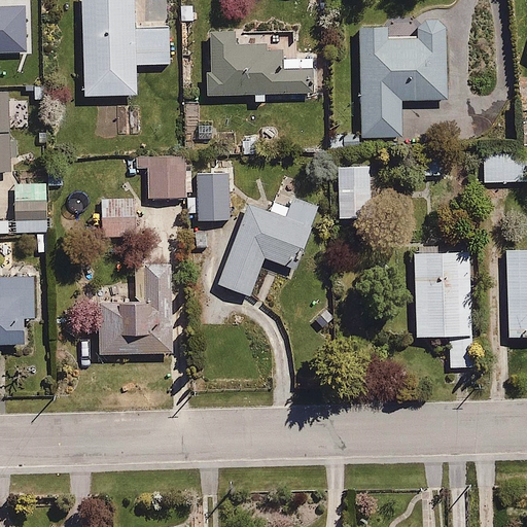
[(132,0),(80,0),(83,95),(136,94),(136,67),(175,66),(174,28),(133,28),(132,0)]
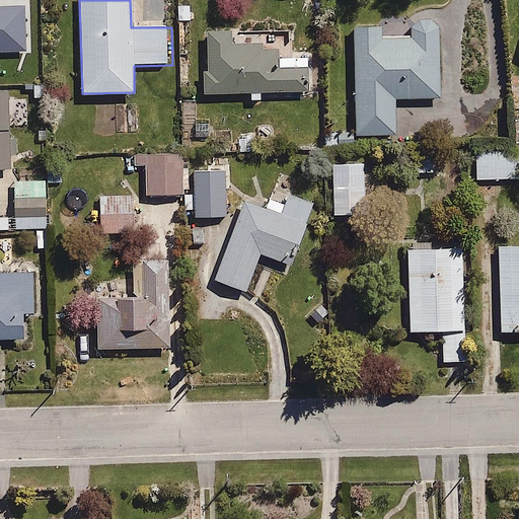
[(382,25),(355,25),(356,136),(397,136),(397,99),(440,99),(440,23),(409,23),(409,38),(382,39),(382,25)]
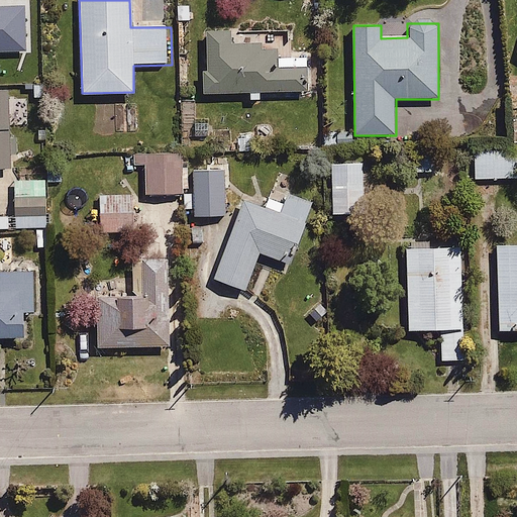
[(231,27),(202,28),(203,97),(303,94),(302,57),(277,58),(277,48),(259,48),(259,41),(231,41),(231,27)]
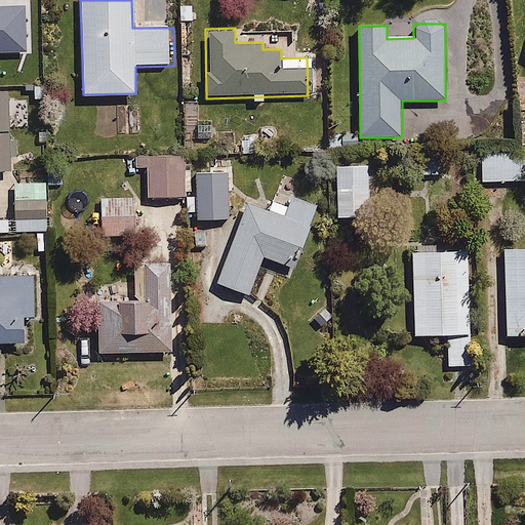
[(0,171),(10,171),(10,157),(16,157),(15,140),(10,140),(9,92),(0,92),(0,171)]
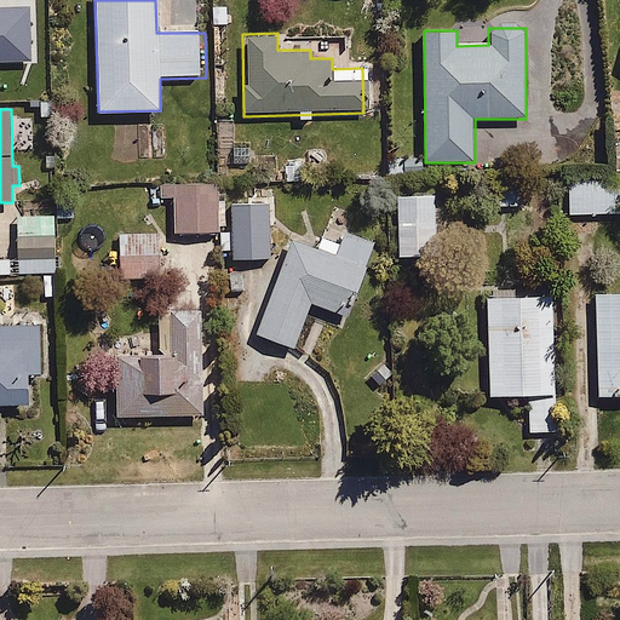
[(308,165),(282,165),(282,181),(308,181),(308,165)]
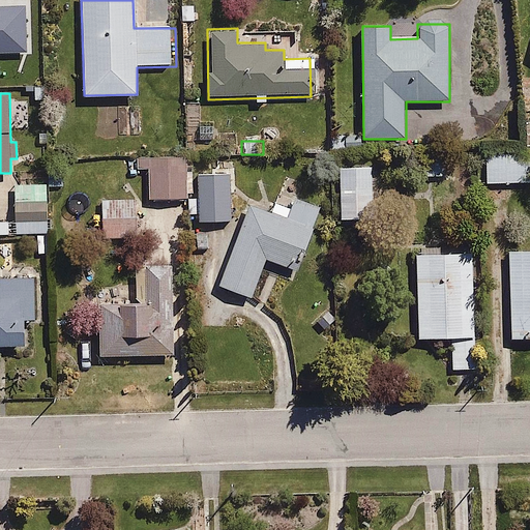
[(186,154),(147,154),(147,200),(187,199),(186,154)]
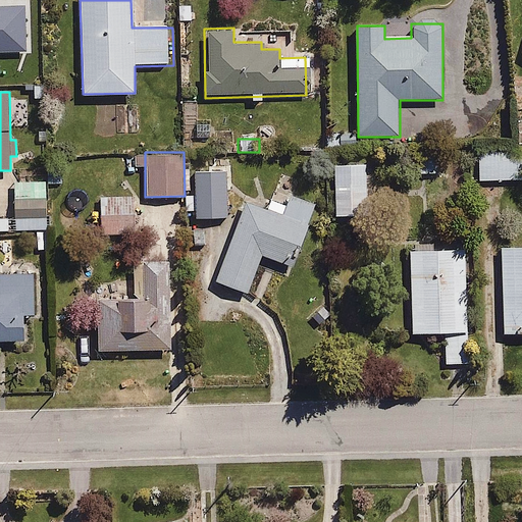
[(521,153),(477,155),(478,183),(521,180),(521,153)]
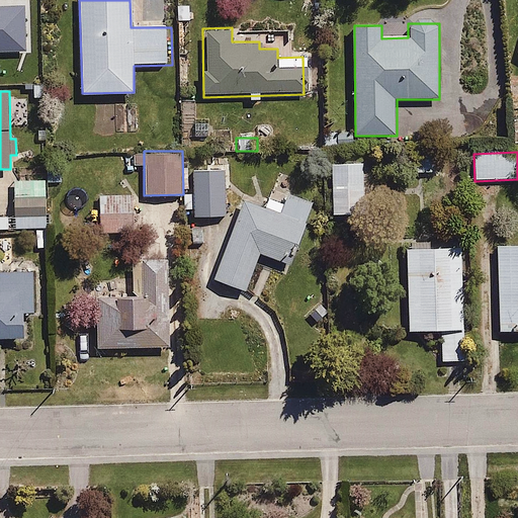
[(363,162),(332,162),(333,214),(364,213),(363,162)]
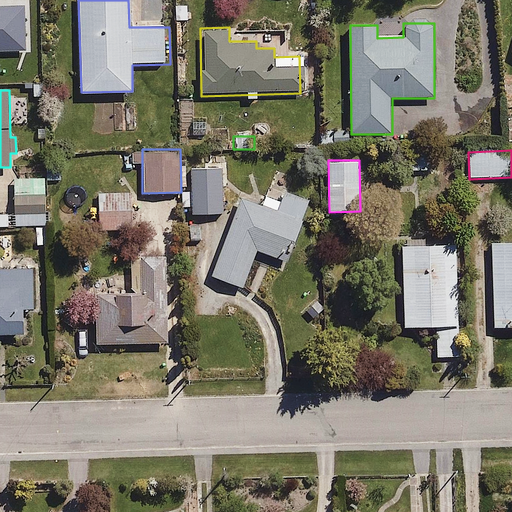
[(224,167),(190,169),(191,192),(182,192),(183,208),(192,207),(193,214),(226,212),(224,167)]
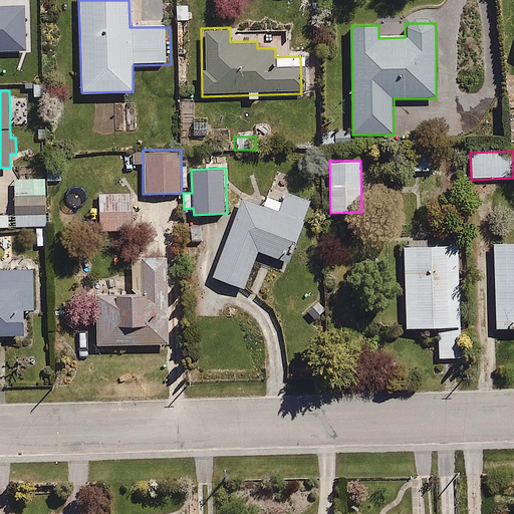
[(133,193),(97,193),(97,235),(133,235),(133,193)]
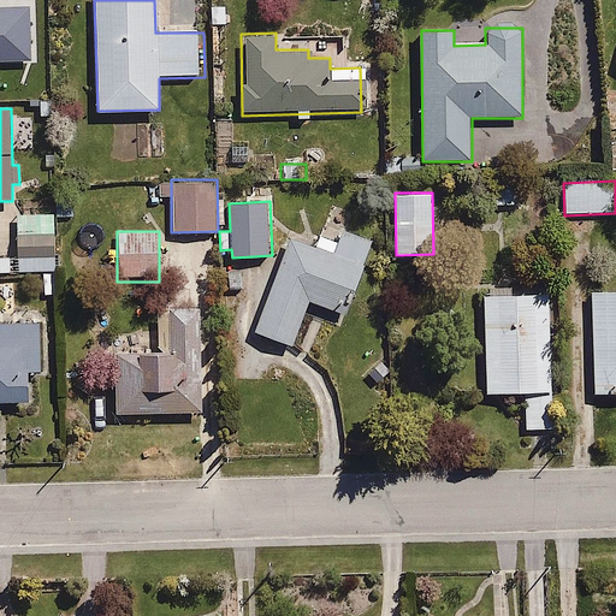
[(332,255),(290,240),(258,332),(294,345),(309,302),(344,314),(371,242),(341,231),(332,255)]
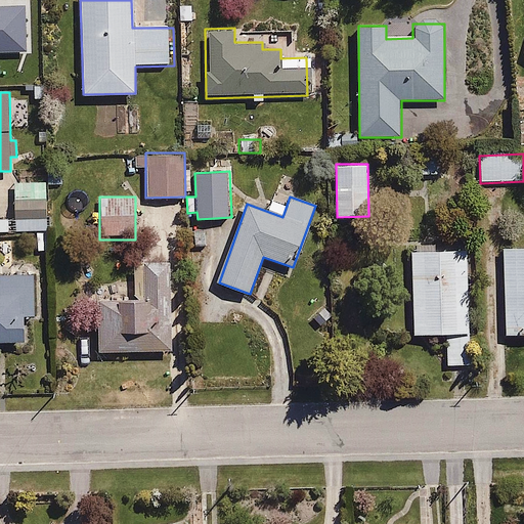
[(50,198),(14,198),(14,229),(50,229),(50,198)]
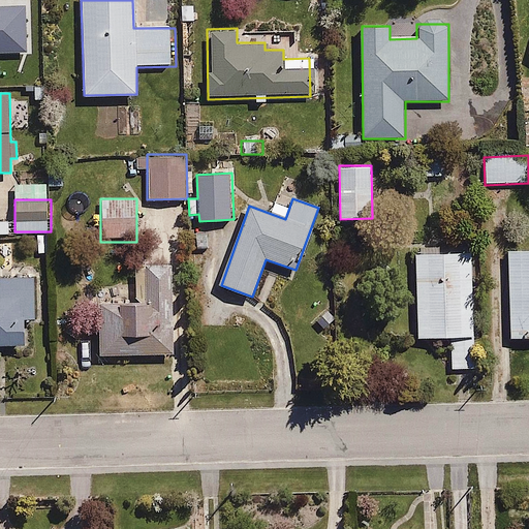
[(528,249),(506,250),(507,337),(528,337),(528,249)]
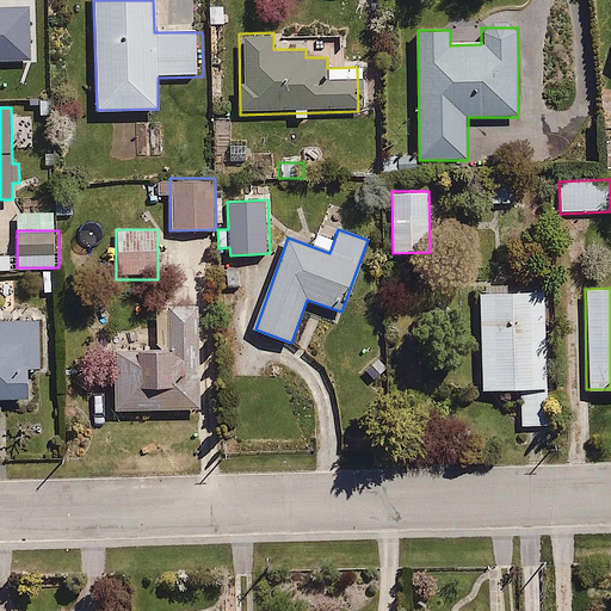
[(517,426),(547,426),(547,291),(480,291),(480,390),(517,390),(517,426)]
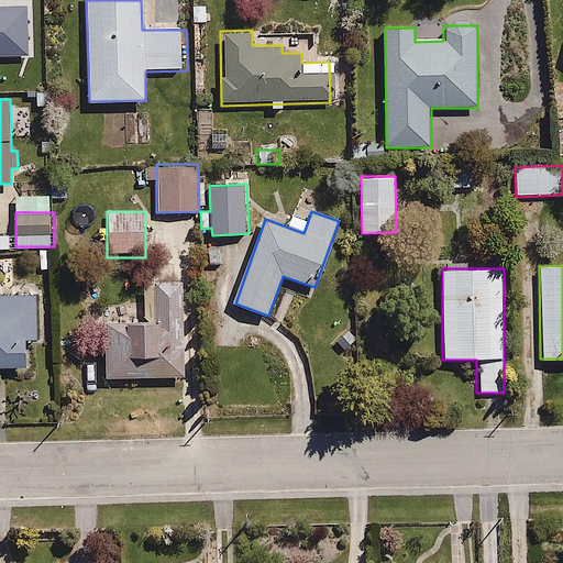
[(152,326),(105,327),(107,379),(186,377),(184,285),(151,286),(152,326)]
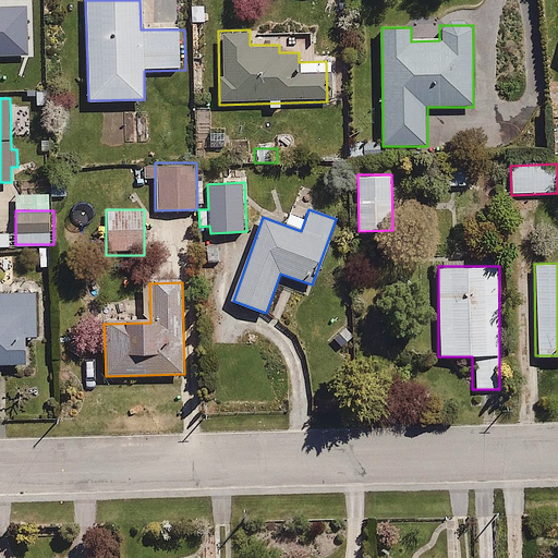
[(40,293),(0,293),(0,375),(1,375),(0,363),(27,363),(26,339),(40,339),(40,293)]
